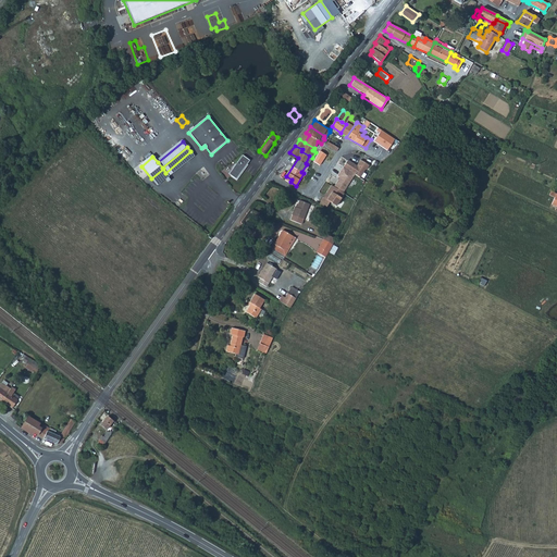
[(190,151),(165,173),(163,169),(151,178),(159,187),(195,157),(190,151)]
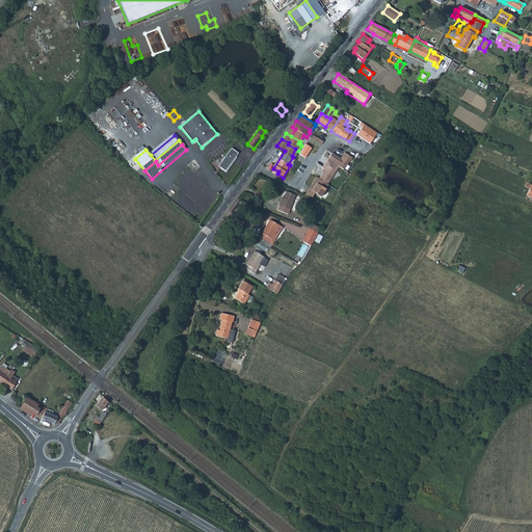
[(233,149),(219,166),(227,171),(239,154),(233,149)]
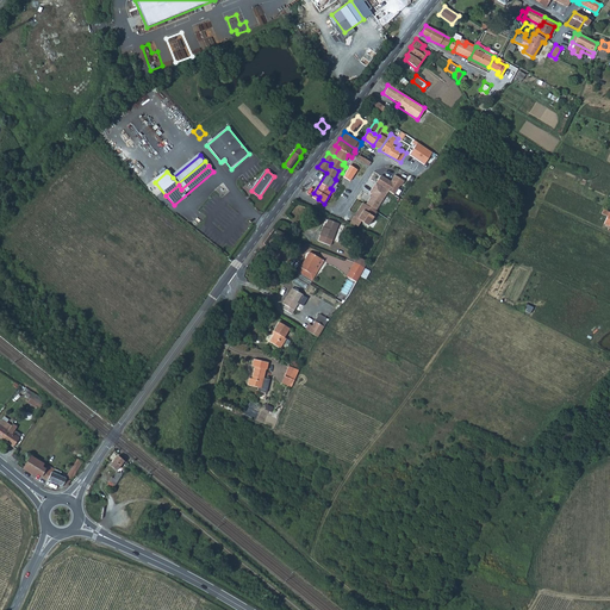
[(359,222),(367,226),(387,191),(393,195),(403,180),(393,175),(390,180),(379,174),(363,203),(361,201),(348,223),(356,228),(359,222)]
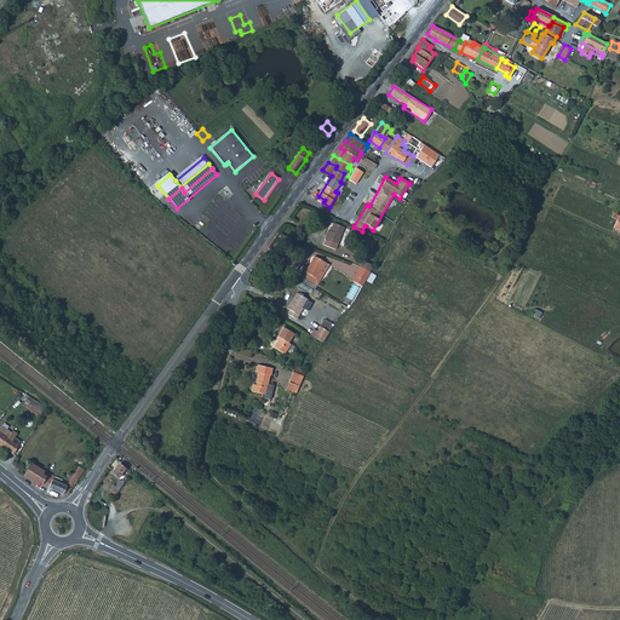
[(332,248),(343,227),(332,222),(328,229),(326,229),(322,237),(320,242),(332,248)]
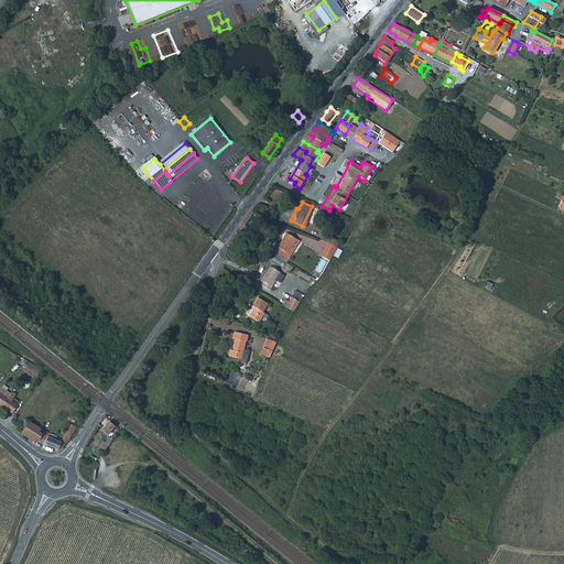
[(282,238),(281,237),(275,246),(278,246),(274,250),(286,258),(290,253),(285,251),(294,237),(285,231),(282,238)]
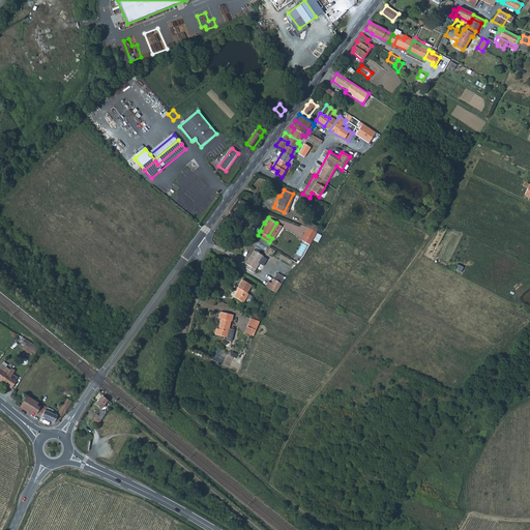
[(314,229),(317,230),(319,227),(312,222),(310,226),(314,229)]
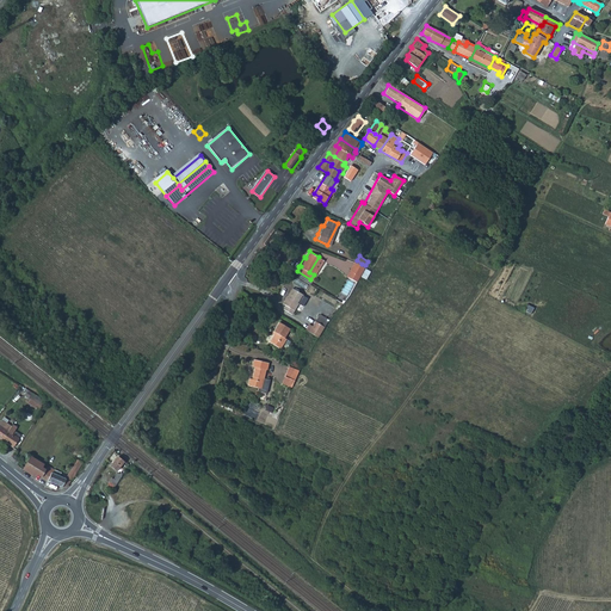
[(309,272),(314,275),(323,260),(319,257),(309,272)]
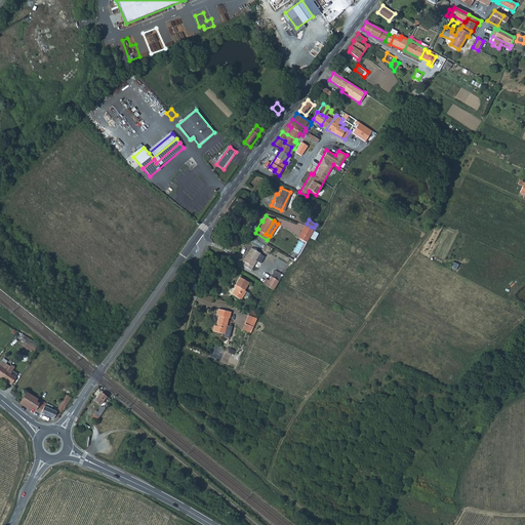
[(311,233),(304,228),(297,236),(306,241),(306,240),(311,233)]
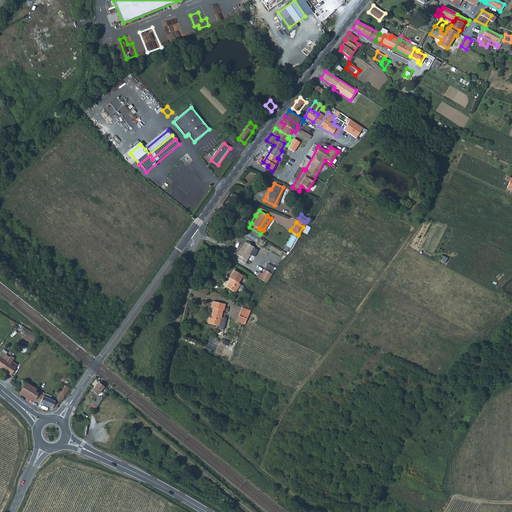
[(249,229),(246,237),(256,242),(260,234),(249,229)]
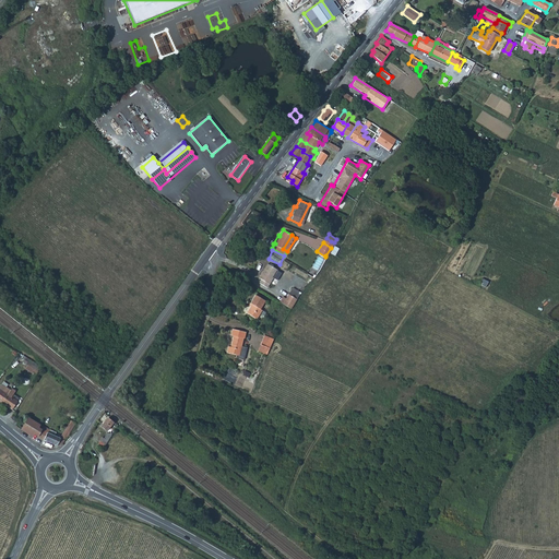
[(261,278),(259,282),(265,286),(276,269),(268,264),(264,270),(262,269),(258,277),(260,278),(261,278)]
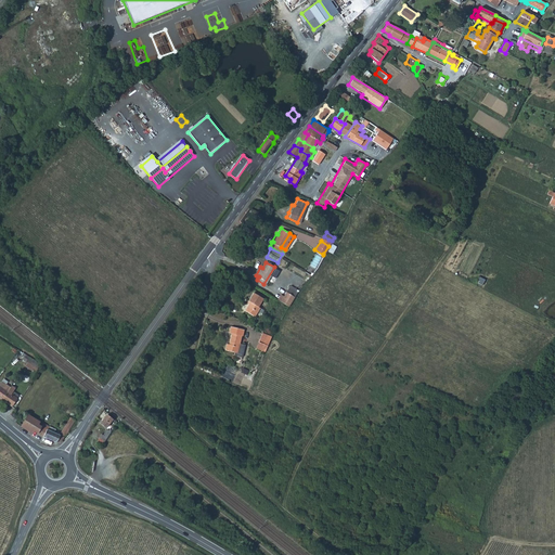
[(281,300),(289,306),(295,296),(286,292),(281,300)]
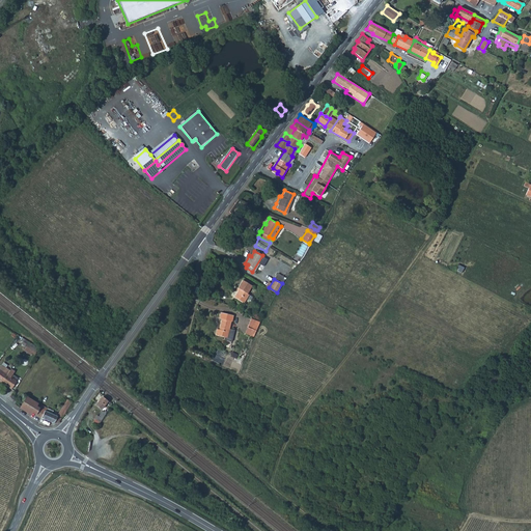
[(243,280),(239,286),(240,287),(239,288),(234,297),(244,303),(249,294),(247,292),(251,285),(243,280)]
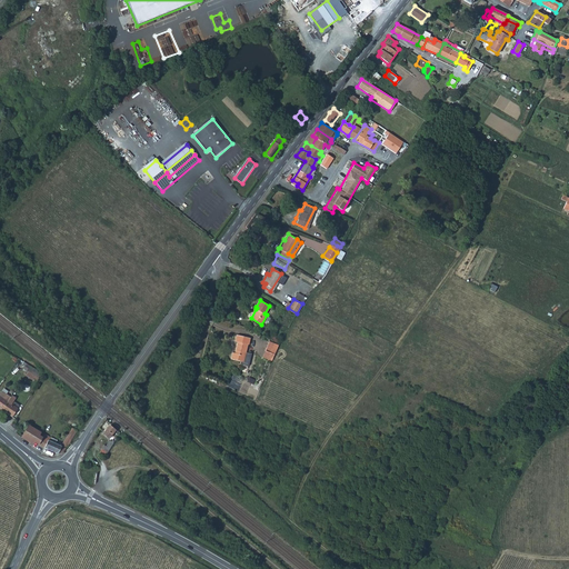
[(233,352),(231,359),(241,361),(241,365),(249,366),(252,353),(247,352),(248,345),(249,345),(250,338),(236,336),(235,341),(237,342),(235,352),(233,352)]
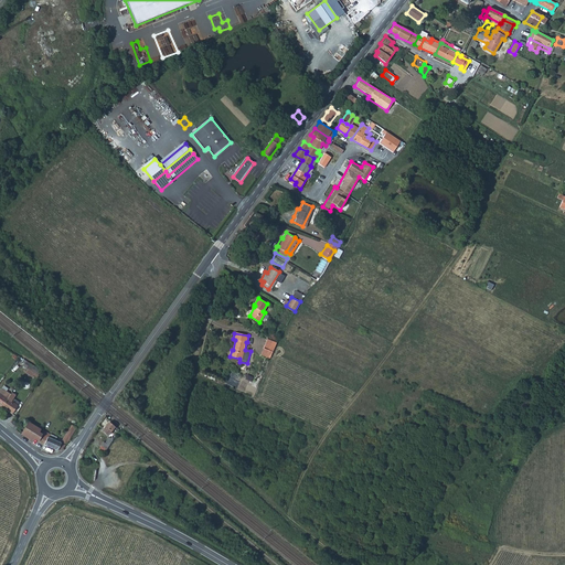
[(263,348),(273,351),(276,342),(267,339),(263,348)]
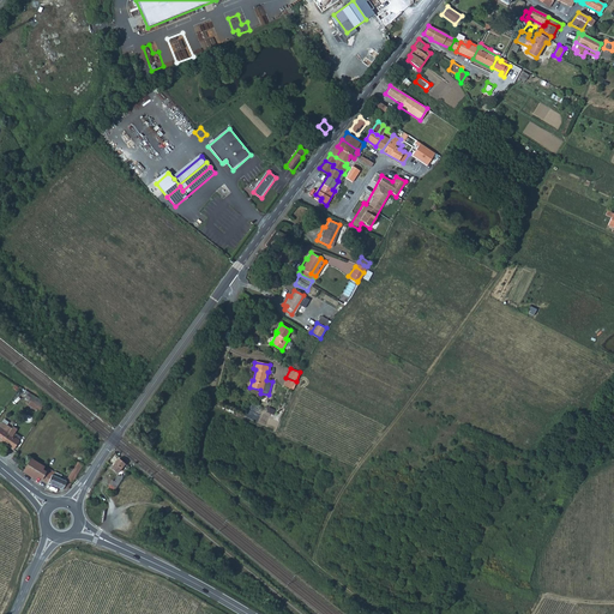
[(34,396),(25,390),(23,393),(25,395),(24,397),(29,402),(34,396)]
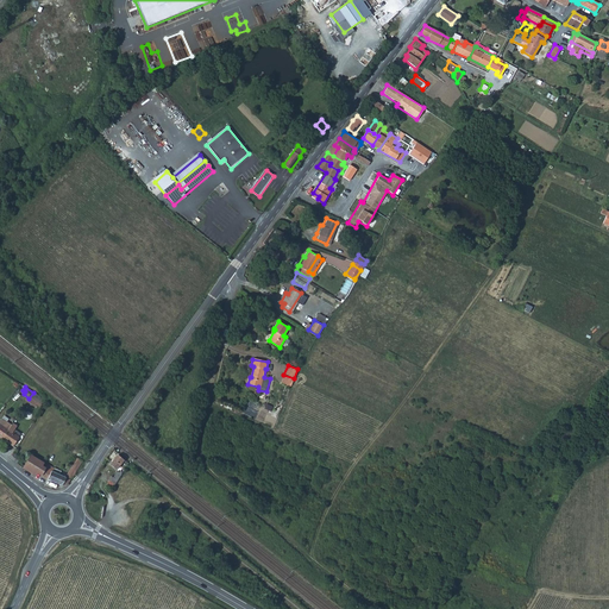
[(33,393),(29,399),(37,405),(42,399),(33,393)]
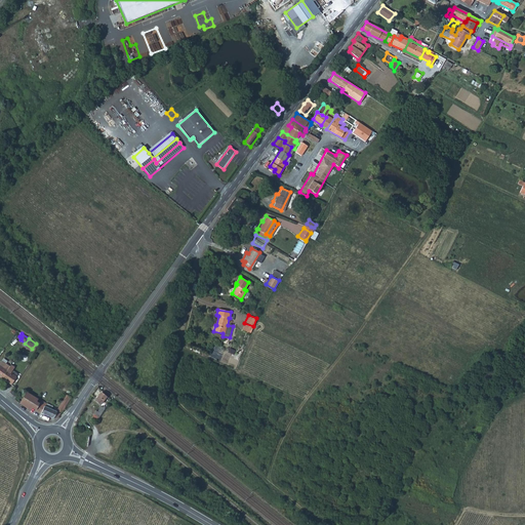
[(7,369),(1,377),(10,384),(17,373),(12,369),(14,367),(10,365),(7,369)]
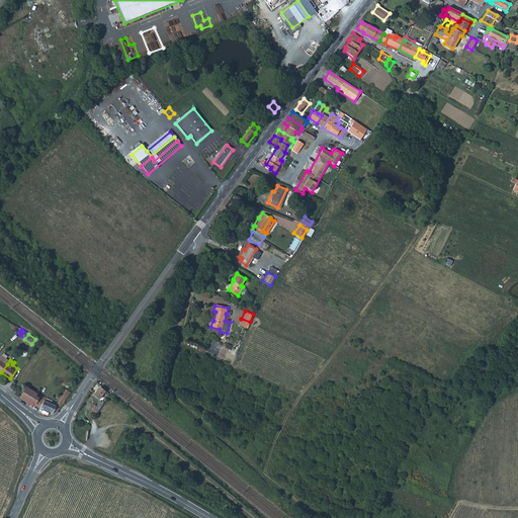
[(99,386),(93,395),(98,399),(104,391),(99,386)]
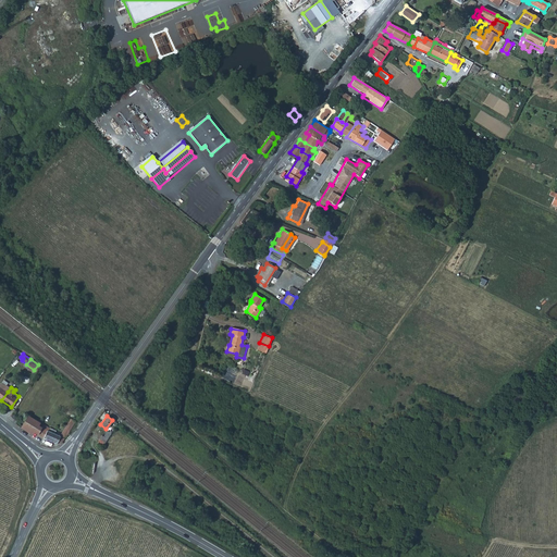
[(24,423),(21,428),(33,435),(34,432),(38,425),(39,423),(27,417),(24,423)]
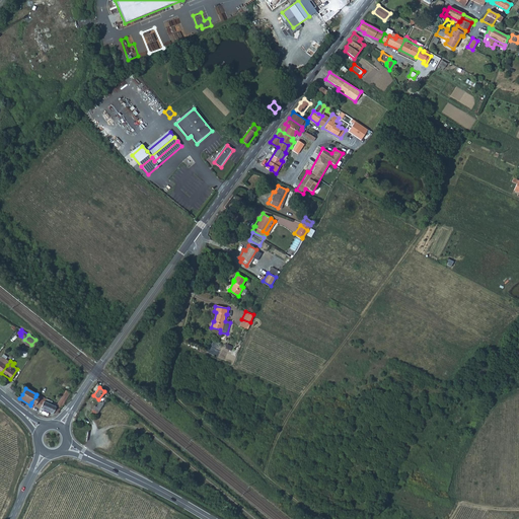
[(39,398),(34,404),(41,409),(52,413),(56,414),(61,409),(70,393),(66,390),(56,406),(45,401),(39,398)]
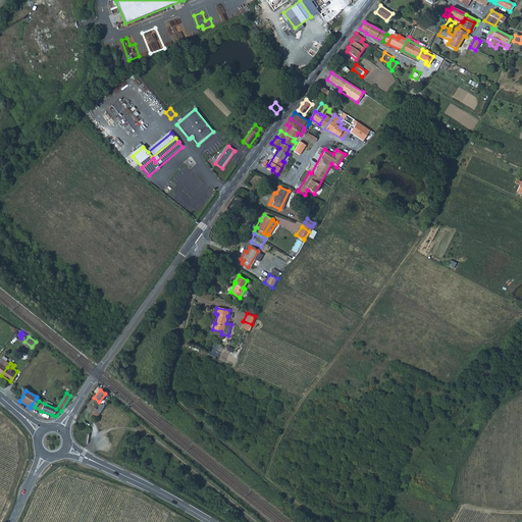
[(98,415),(104,406),(101,404),(97,409),(96,408),(93,411),(98,415)]
